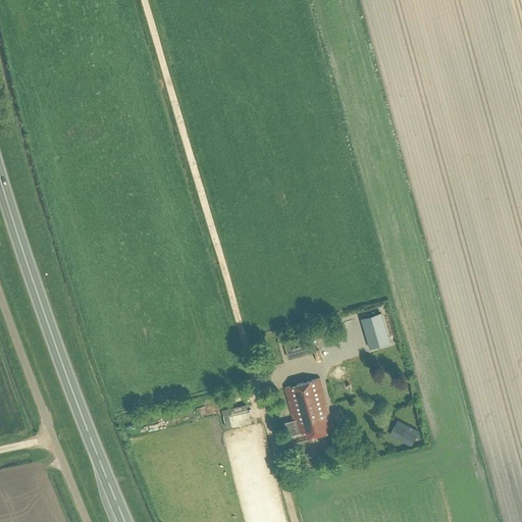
[(381,312),(361,318),(370,348),(389,342),(381,312)]
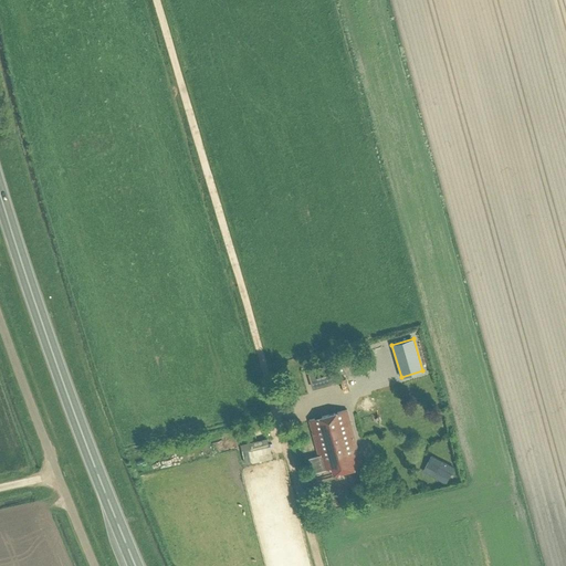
[(325,366),(308,370),(313,387),(335,381),(332,369),(326,370),(325,366)]
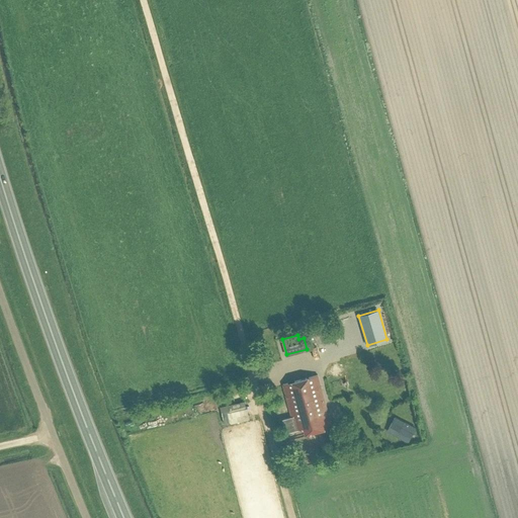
[(318,374),(282,383),(291,417),(285,418),(289,431),(295,429),(304,427),(306,433),(325,428),(323,422),(330,420),(318,374)]
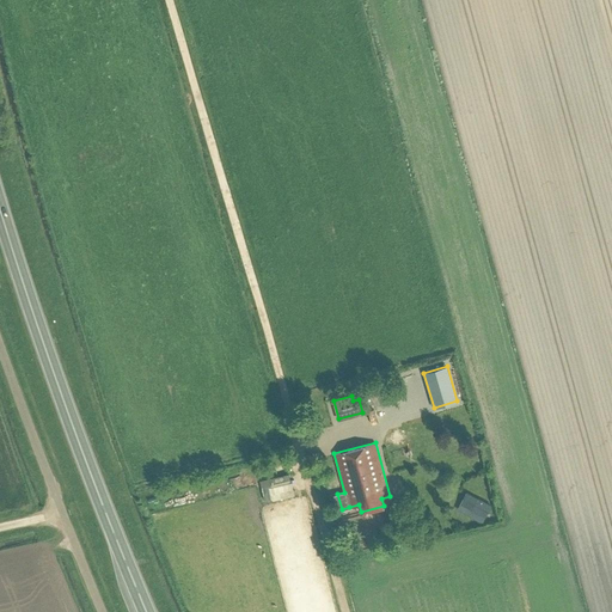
[(291,479),(288,473),(269,478),(259,481),(264,500),(269,499),(267,485),(270,485),(270,484),(291,479)]
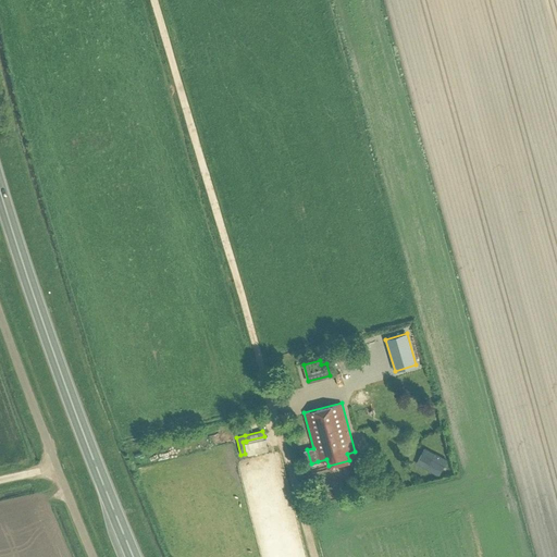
[(448,462),(436,456),(431,466),(444,472),(448,462)]
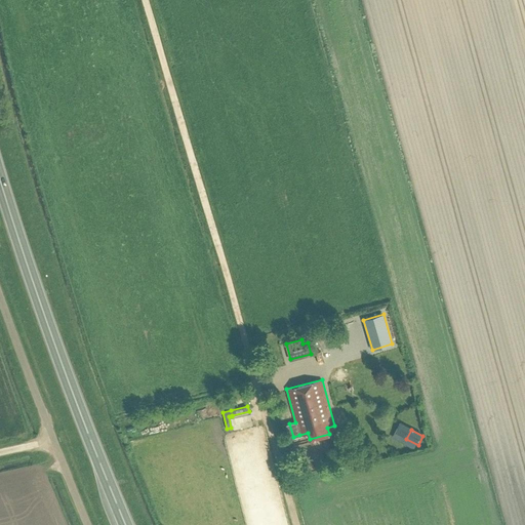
All buildings are outlined.
